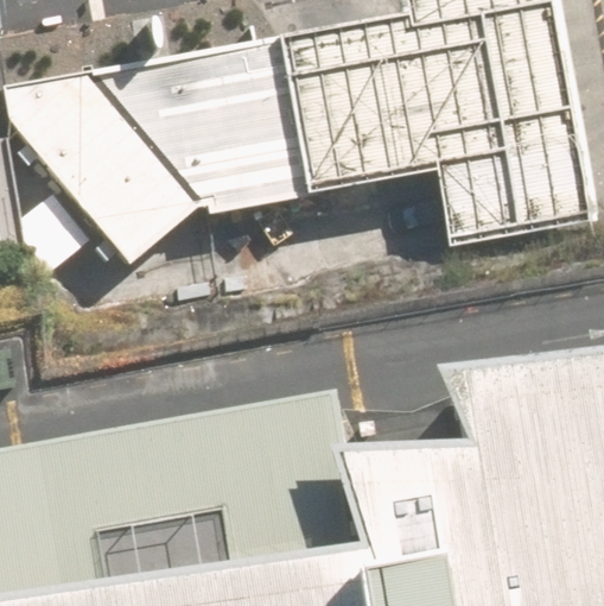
[(405,0),(408,14),(281,38),(307,194),(433,172),(449,247),(590,221),(547,0),(405,0)]
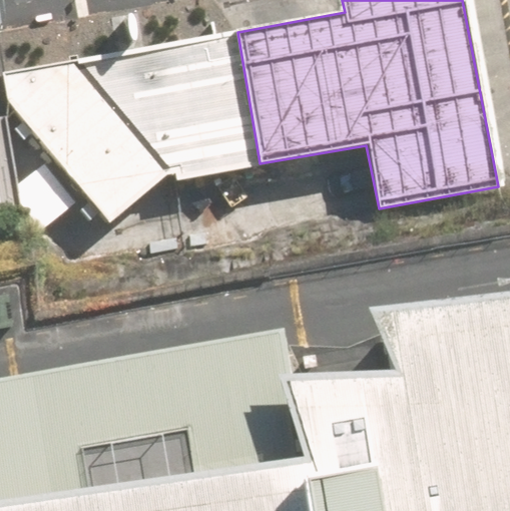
[(260,163),(237,32),(2,75),(7,102),(110,222),(166,174),(176,172),(177,178),(260,163)]
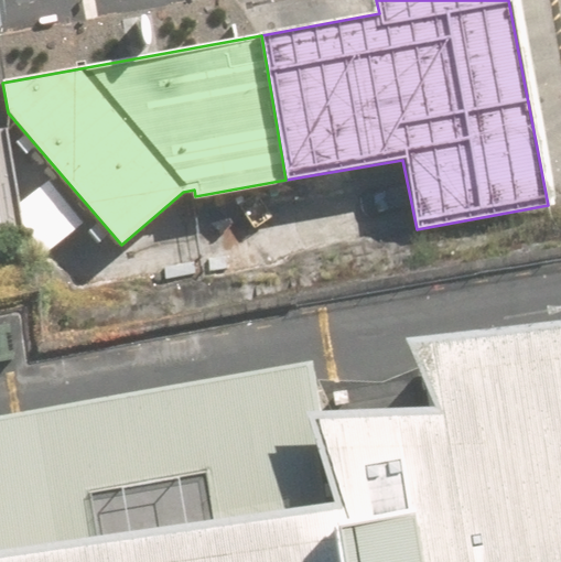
[(0,234),(25,229),(11,128),(0,130),(0,234)]
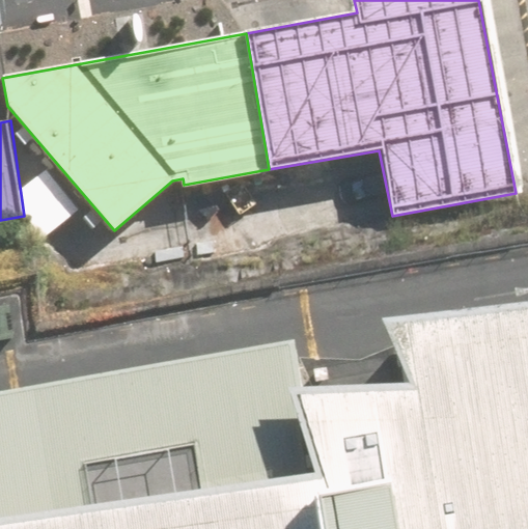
[(0,528),(527,528),(527,308),(368,326),(398,394),(288,396),(302,474),(0,525),(0,528)]
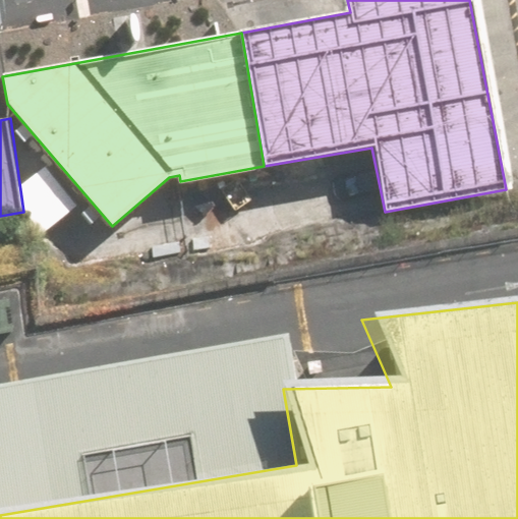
[(0,515),(296,465),(283,389),(275,343),(0,389),(0,515)]
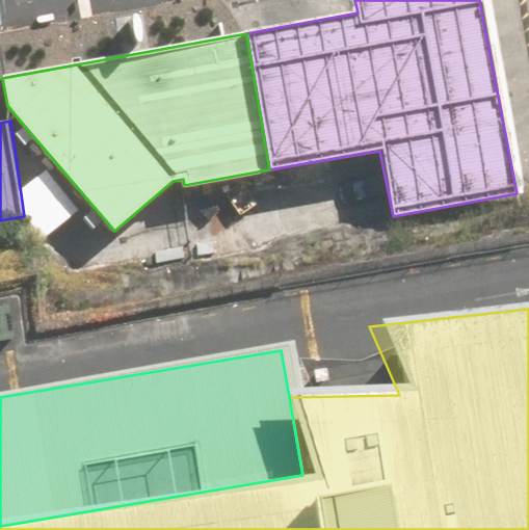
All buildings are outlined.
